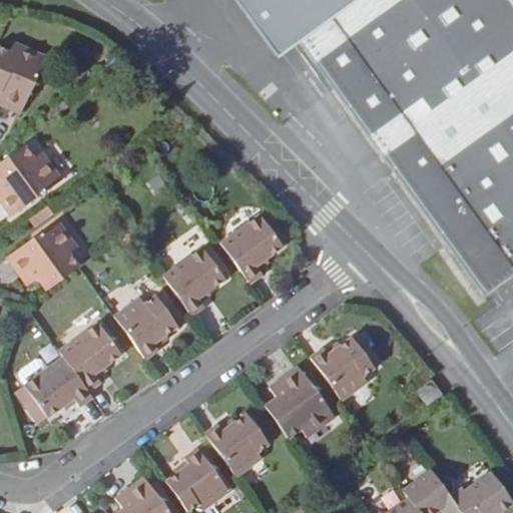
[(512,274),(512,0),(357,0),(312,31),(491,289),(512,274)]
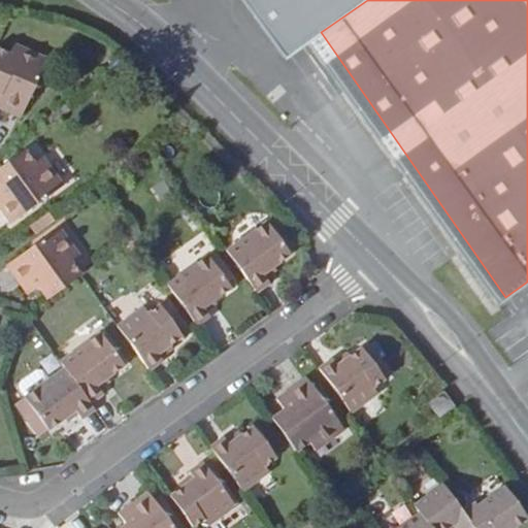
[(12,53),(0,46),(0,92),(2,94),(0,97),(0,105),(22,116),(50,57),(17,43),(12,53)]
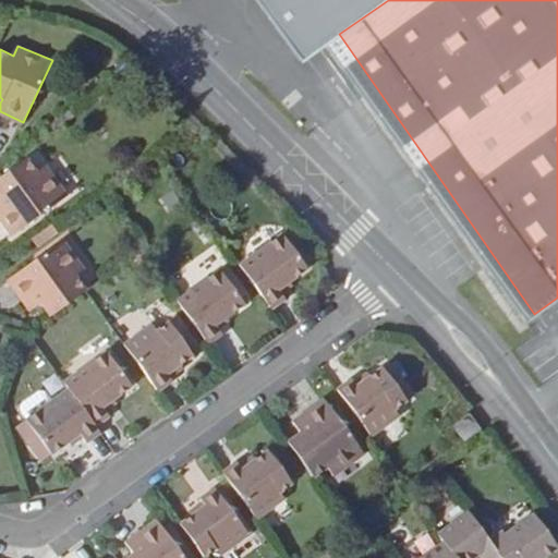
[(29,156),(0,177),(0,190),(9,202),(0,207),(0,211),(15,234),(71,194),(48,165),(39,170),(29,156)]
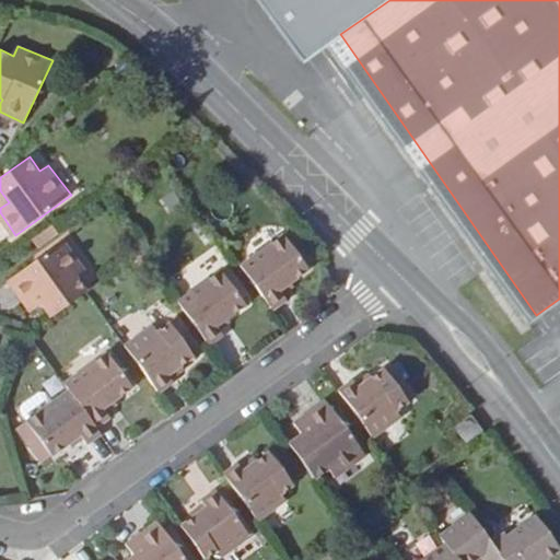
[(51,225),(35,237),(41,245),(57,232),(51,225)]
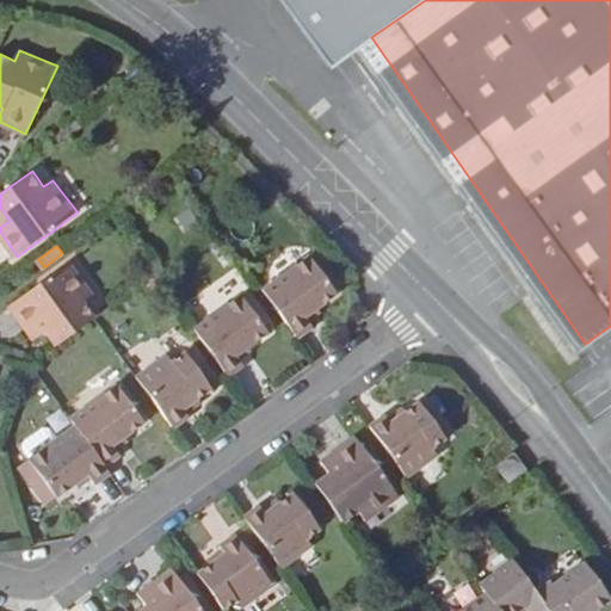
[(320,250),(266,289),(302,337),(316,325),(310,315),(340,294),(337,288),(327,276),(334,270),(320,250)]
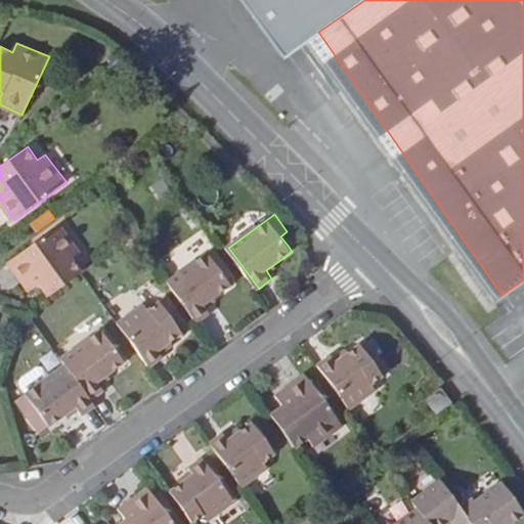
[(36,276),(50,297),(83,272),(73,259),(80,253),(60,225),(9,262),(26,284),(36,276)]
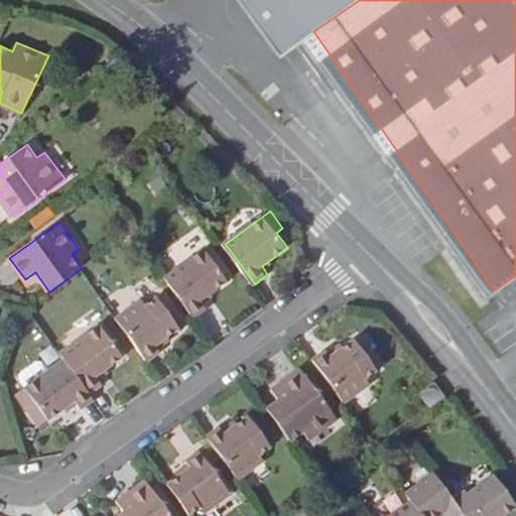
[(276,233),(284,243),(290,239),(282,228),(276,233)]
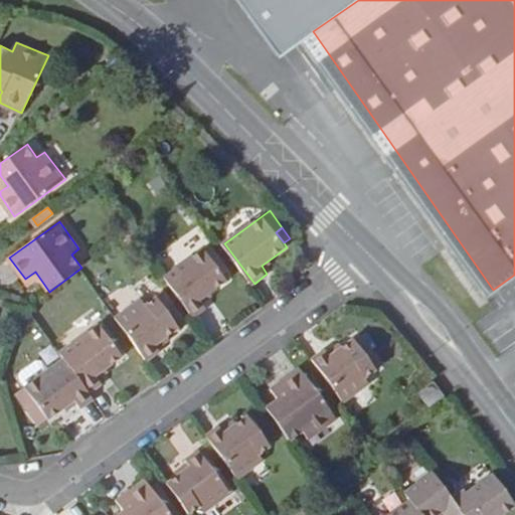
[(166,277),(195,317),(208,308),(202,300),(229,280),(225,275),(217,265),(222,261),(211,244),(166,277)]
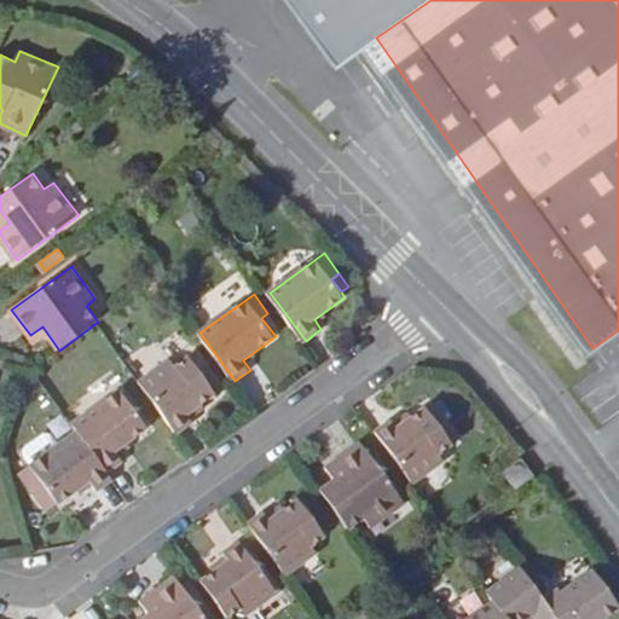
[(261,318),(271,330),(277,325),(267,313),(261,318)]
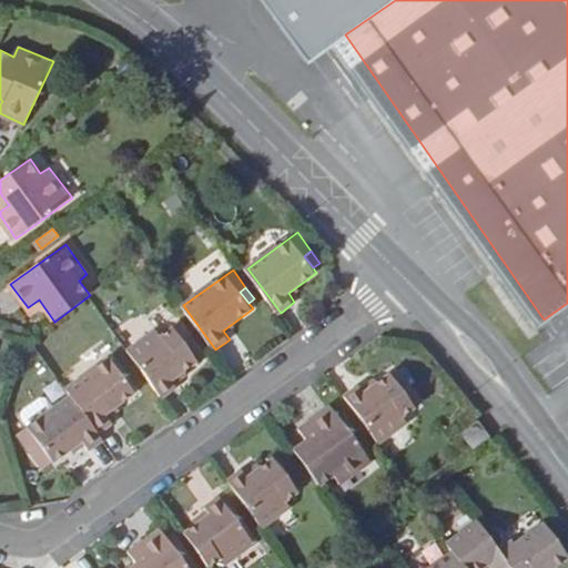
[(158,330),(130,351),(165,398),(179,387),(173,379),(200,361),(195,355),(188,344),(193,338),(183,323),(163,336),(158,330)]
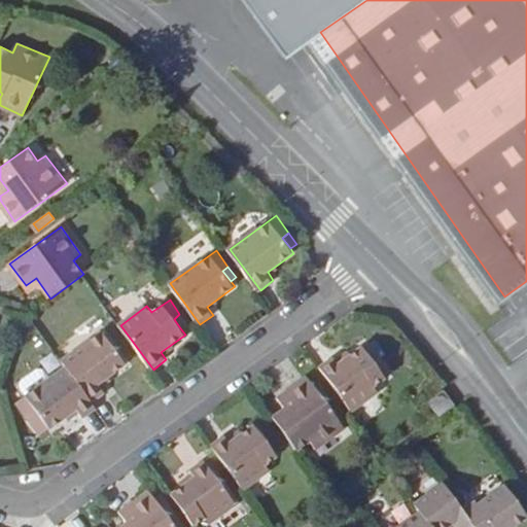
[(187,325),(179,314),(174,319),(181,329),(187,325)]
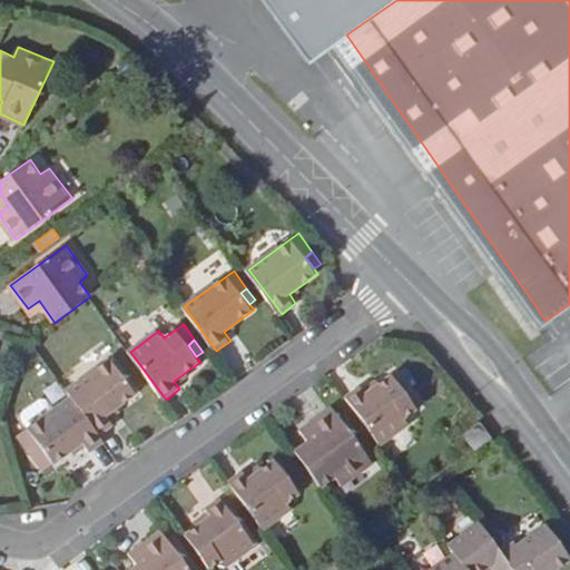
[(111,360),(69,390),(101,435),(115,425),(108,415),(137,395),(111,360)]
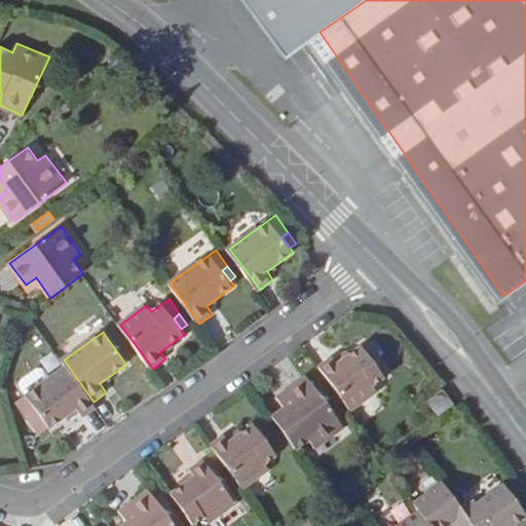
[(396,370),(375,342),(366,348),(386,376),(396,370)]
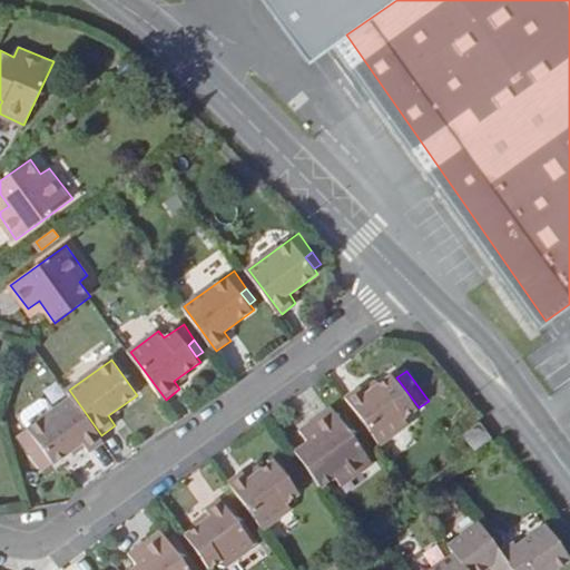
[(364,386),(349,396),(383,444),(412,424),(406,415),(419,408),(396,377),(395,376),(369,394),(364,386)]
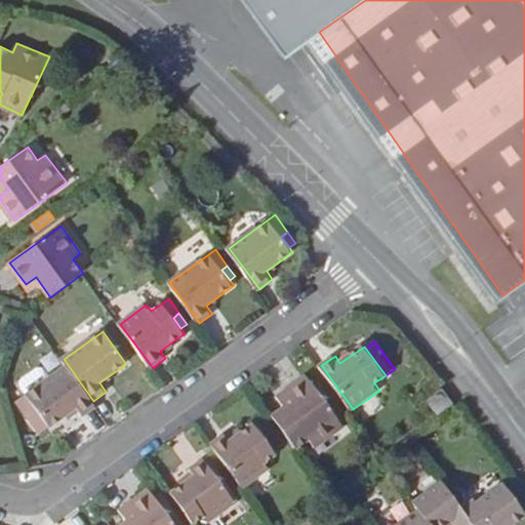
[(93,401),(68,366),(53,377),(29,395),(32,399),(23,405),(37,426),(45,419),(51,428),(78,409),(84,416),(97,407),(93,401)]
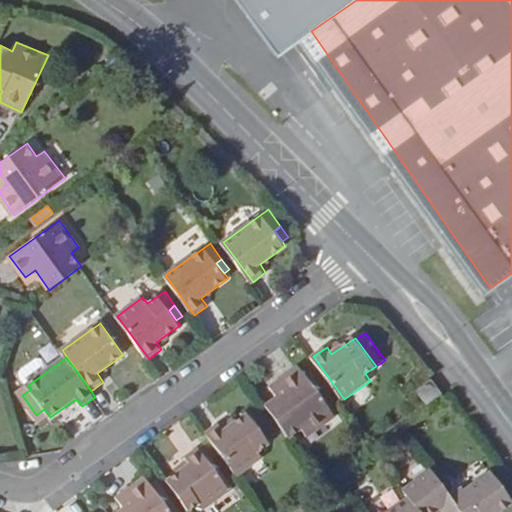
[(28,385),(52,368),(45,359),(39,359),(23,371),(21,377),(28,385)]
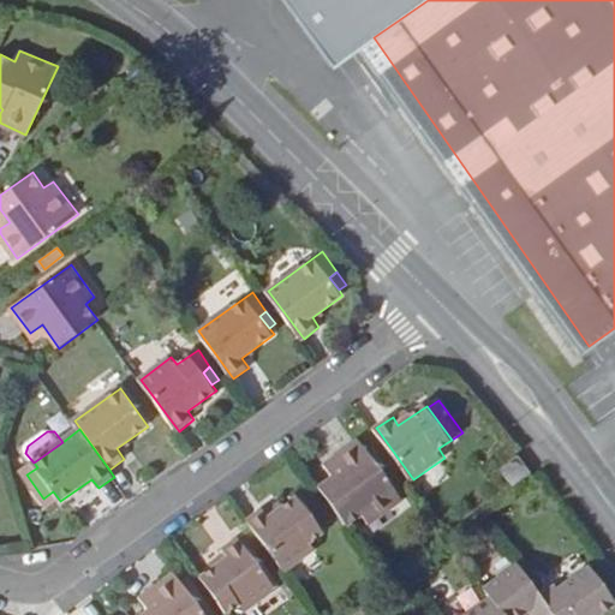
[(344,471),(322,487),(350,525),(364,514),(372,524),(405,499),(362,440),(335,459),(344,471)]
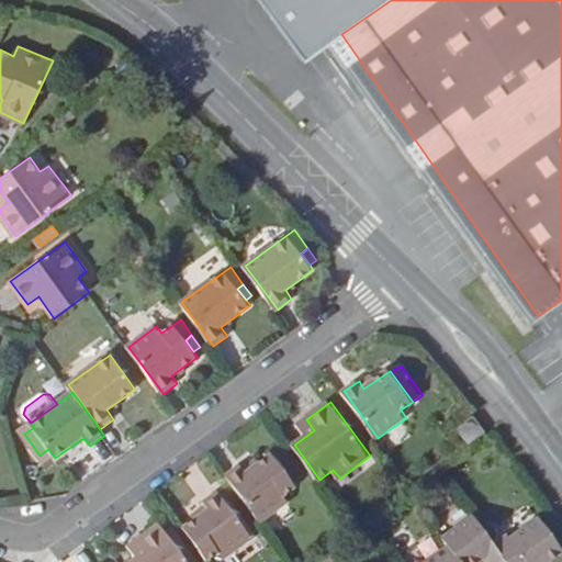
[(474,417),(457,429),(469,446),(485,434),(474,417)]
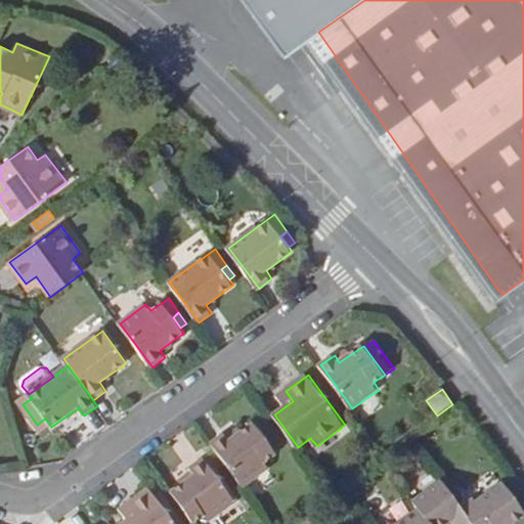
[(32,398),(29,394),(20,400),(23,404),(32,398)]
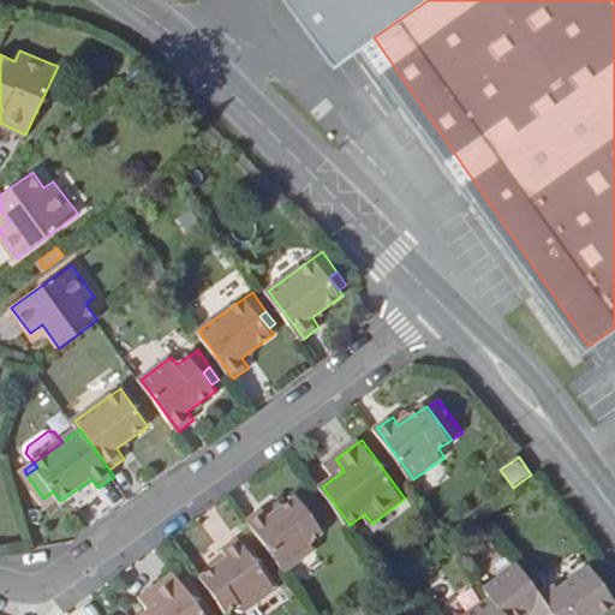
[(51,508),(60,501),(53,491),(43,499),(51,508)]
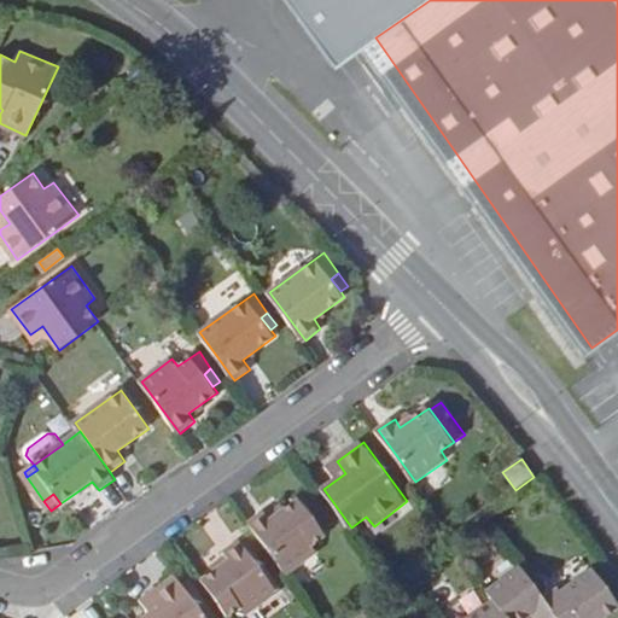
[(268,512),(251,524),(287,575),(319,551),(314,543),(327,535),(305,505),(301,499),(273,520),(268,512)]
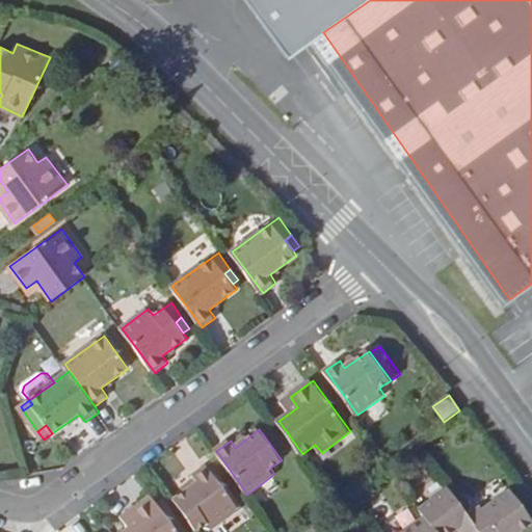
[(269,430),(263,434),(282,460),(288,456),(269,430)]
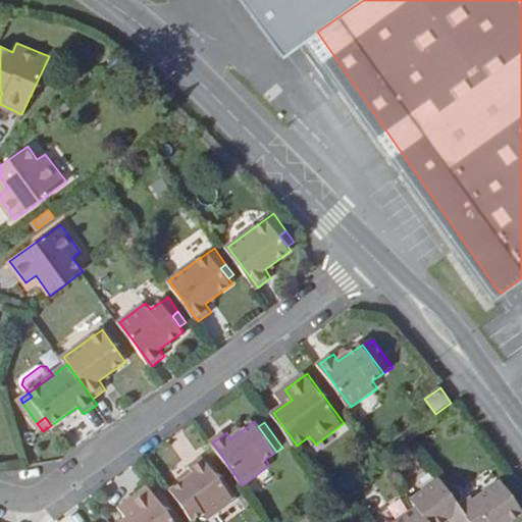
[(196,473),(172,490),(195,521),(205,514),(209,521),(236,501),(204,458),(191,467),(196,473)]
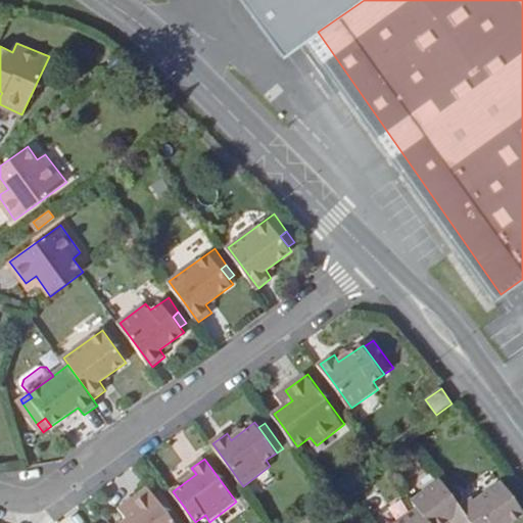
[(452,522),(472,522),(461,507),(441,480),(412,501),(418,508),(427,522),(448,522),(450,522),(452,522)]
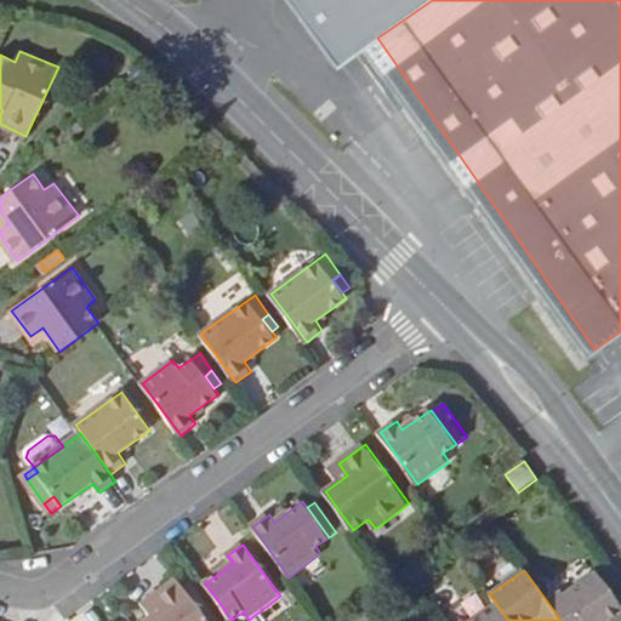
[(563,592),(547,602),(560,620),(608,620),(620,611),(620,605),(598,573),(565,596),(563,592)]
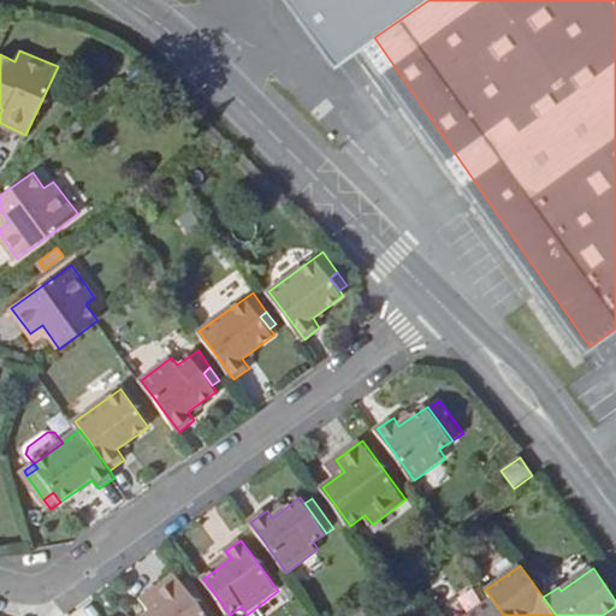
[(159,606),(146,615),(206,615),(177,576),(150,594),(159,606)]
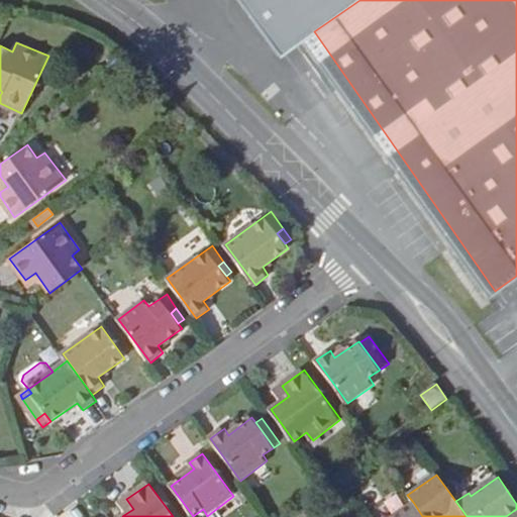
[(422,516),(413,502),(392,516),(422,516)]
